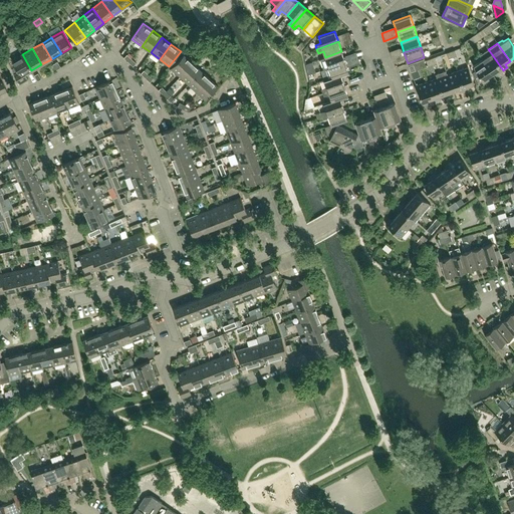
[(503,70),(491,53),(488,49),(480,55),(483,59),(482,59),(492,73),(497,70),(499,73),(503,70)]
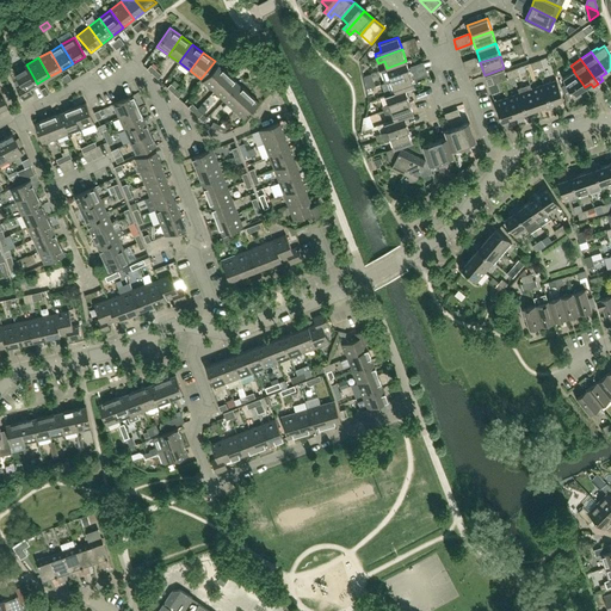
[(411,74),(406,61),(387,68),(389,76),(383,79),(384,82),(411,74)]
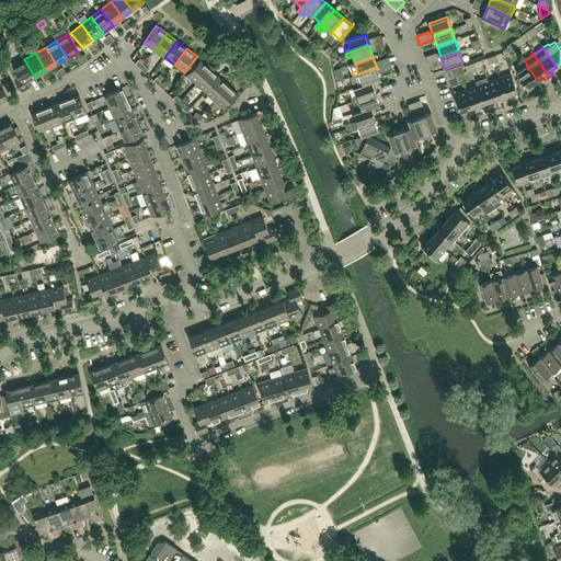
[(34,77),(24,59),(13,66),(20,78),(15,81),(22,92),(31,87),(27,81),(34,77)]
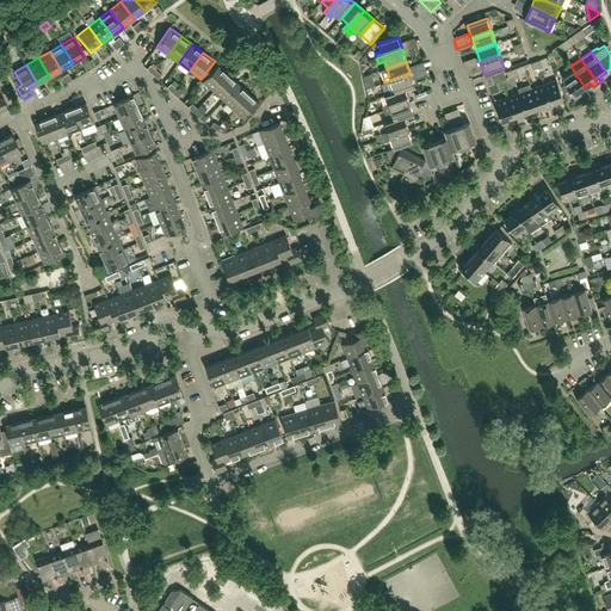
[(214,91),(229,74),(218,65),(203,81),(214,91)]
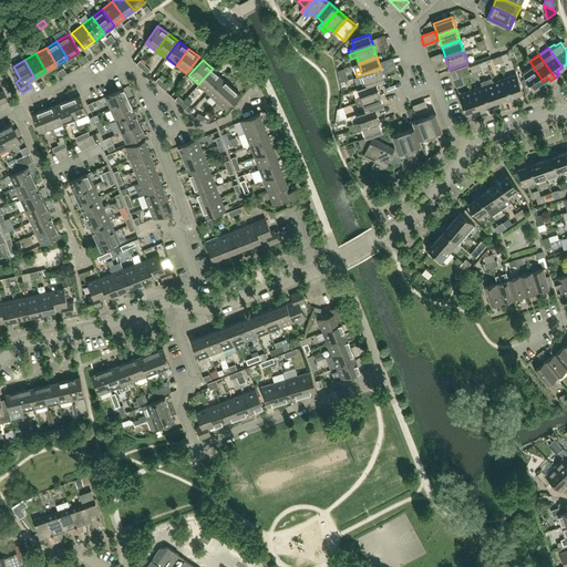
[(543,81),(532,65),(522,73),(524,76),(528,82),(535,91),(539,88),(538,85),(543,81)]
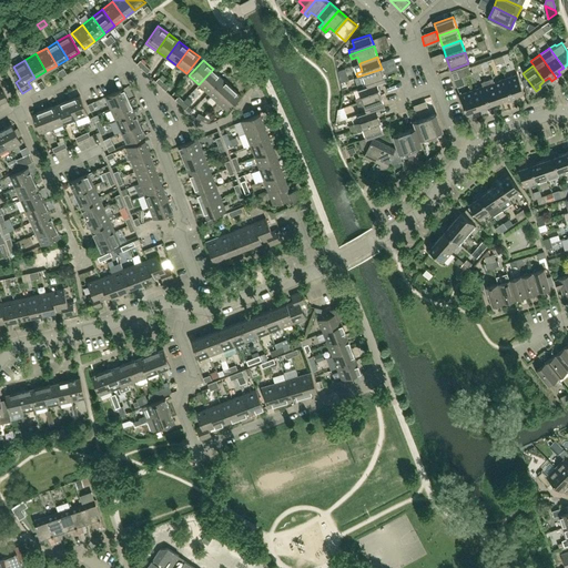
[(208,93),(222,78),(213,69),(199,84),(208,93)]
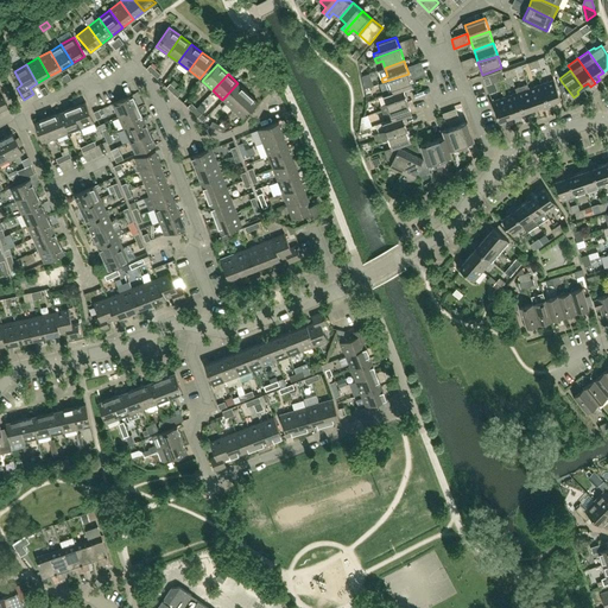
[(413,86),(409,74),(382,82),(385,87),(391,84),(393,92),(393,93),(404,89),(413,86)]
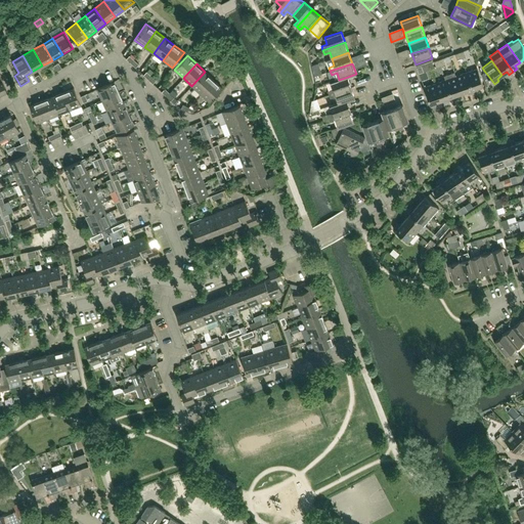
[(483,85),(477,69),(467,73),(473,92),(478,90),(477,87),(483,85)]
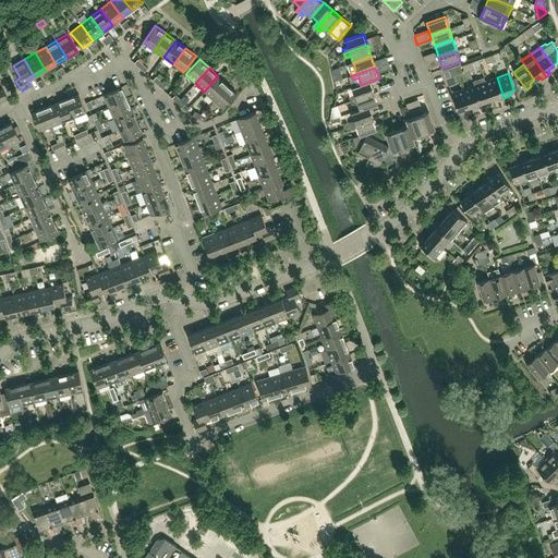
[(450,76),(446,77),(449,86),(456,83),(453,75),(450,76)]
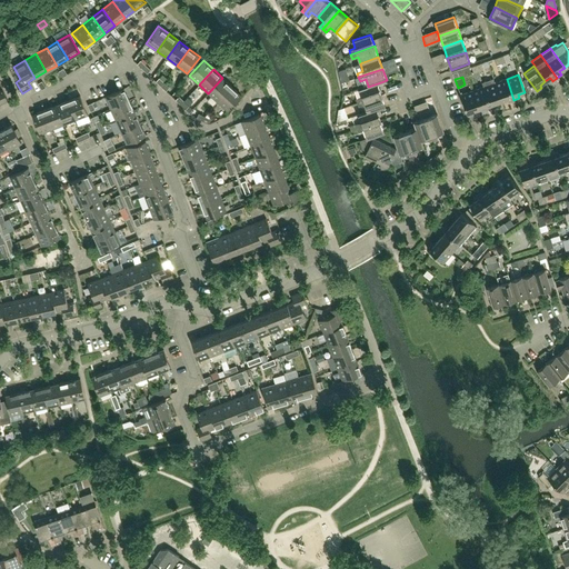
[(218,102),(232,87),(222,78),(208,93),(218,102)]
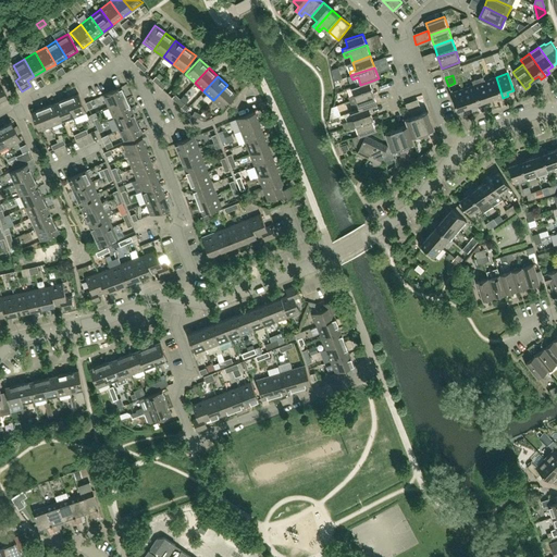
[(491,99),(484,81),(483,76),(472,81),(473,85),(481,106),(486,103),(485,101),(491,99)]
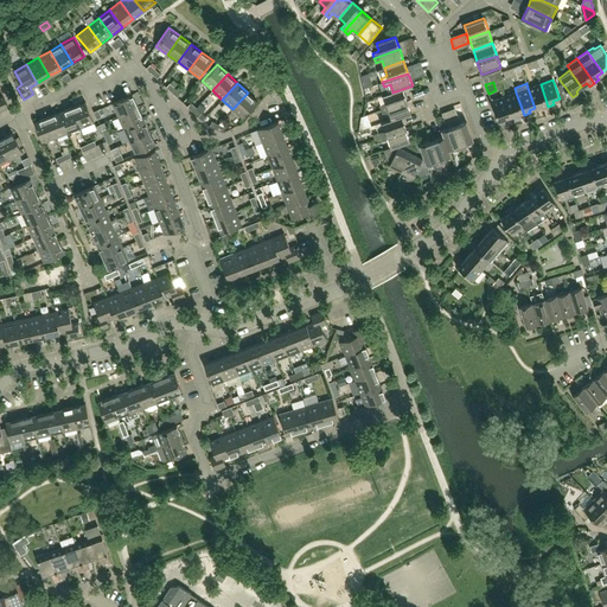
[(548,107),(541,84),(528,88),(535,108),(541,106),(542,109),(548,107)]
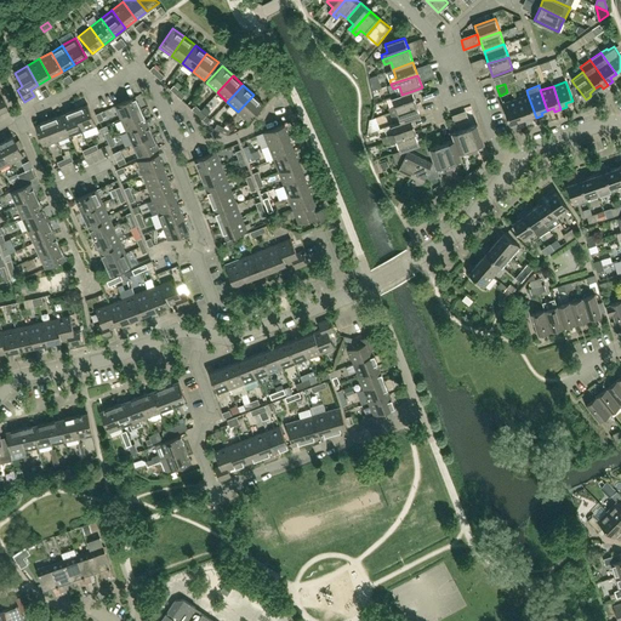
[(184,95),(178,90),(175,93),(181,100),(184,95)]
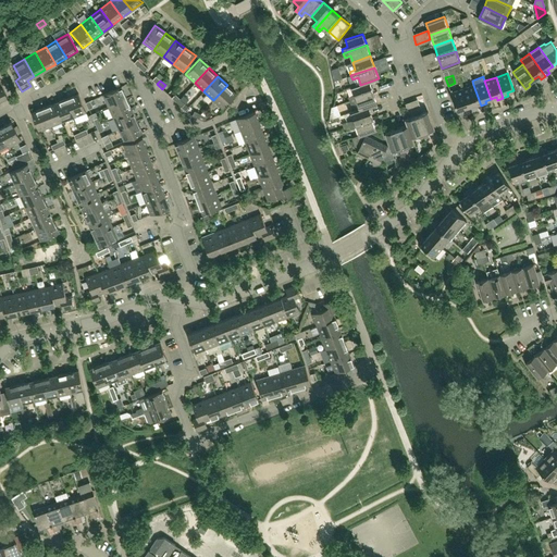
[(373,93),(370,82),(360,85),(360,84),(351,87),(355,95),(348,97),(350,100),(373,93)]
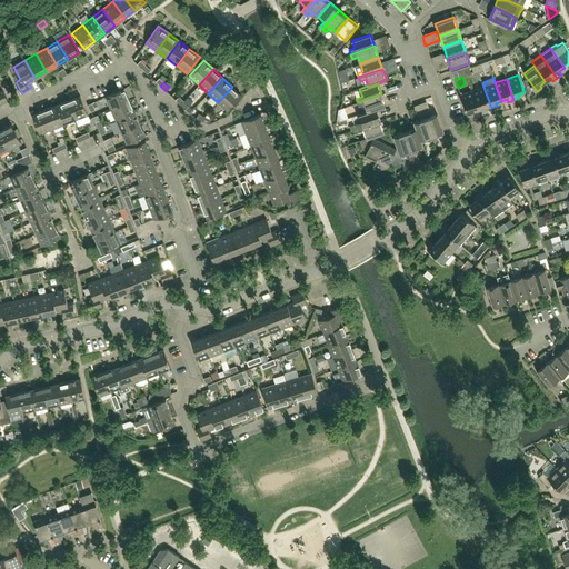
[(227,111),(241,96),(232,87),(218,102),(227,111)]
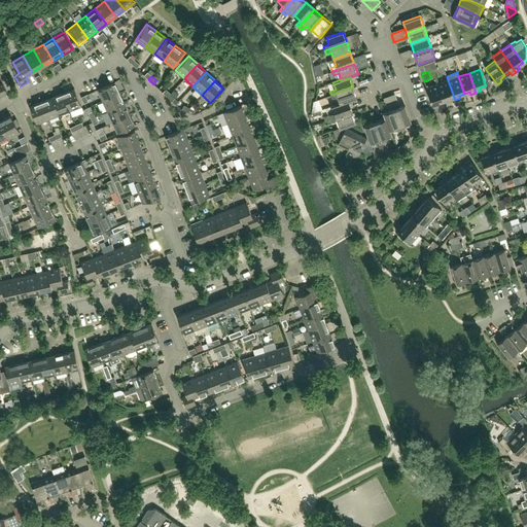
[(455,100),(448,80),(437,83),(444,101),(449,99),(450,102),(455,100)]
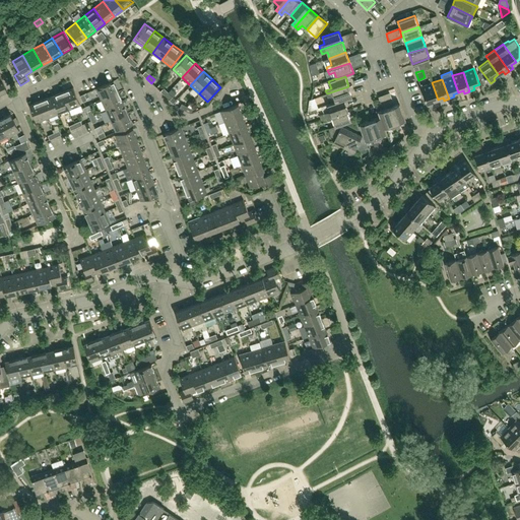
[(118,91),(114,80),(96,88),(101,100),(118,91)]
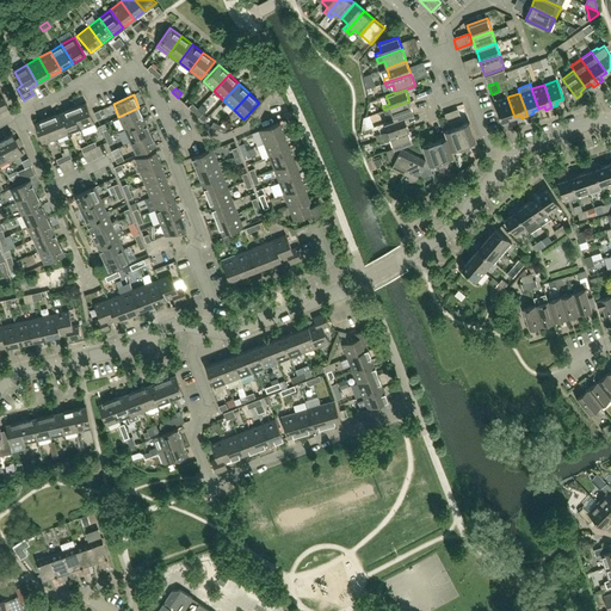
[(514,117),(507,97),(494,102),(503,124),(508,123),(507,119),(514,117)]
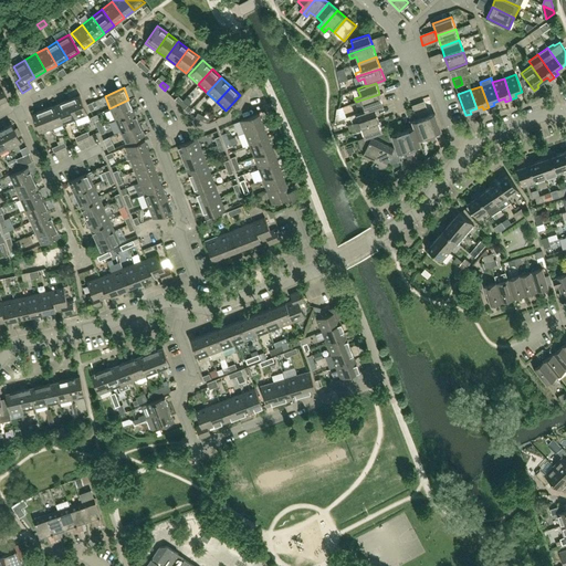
[(384,106),(379,94),(356,102),(357,106),(363,104),(365,111),(365,112),(375,108),(384,106)]
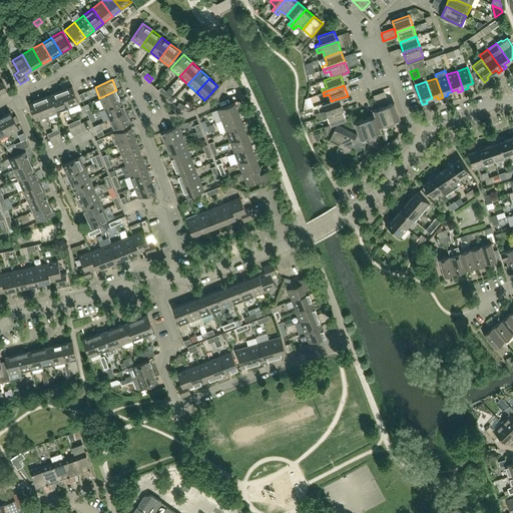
[(79,104),(76,96),(72,86),(61,90),(68,108),(79,104)]
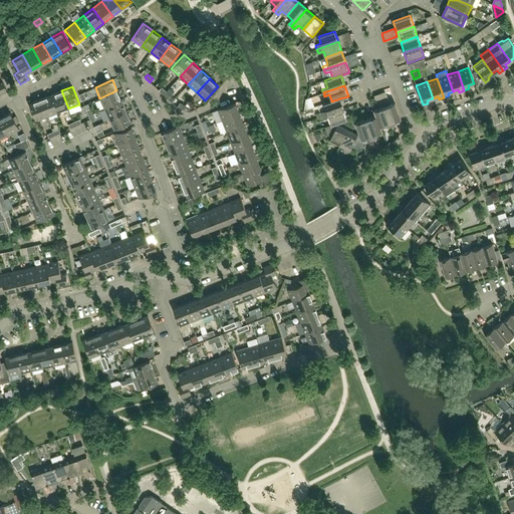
[(68,108),(61,90),(51,95),(58,112),(68,108)]
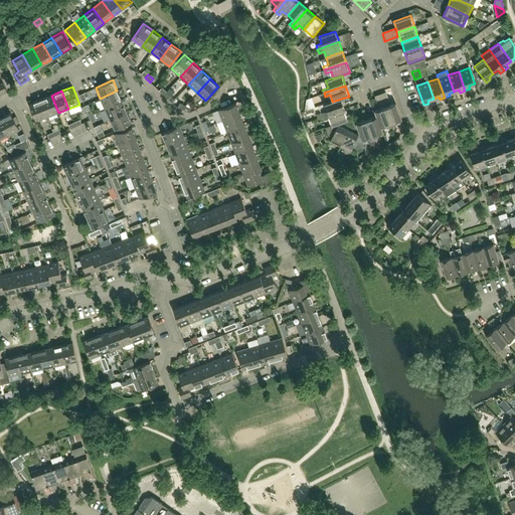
[(122,101),(117,91),(100,99),(105,109),(122,101)]
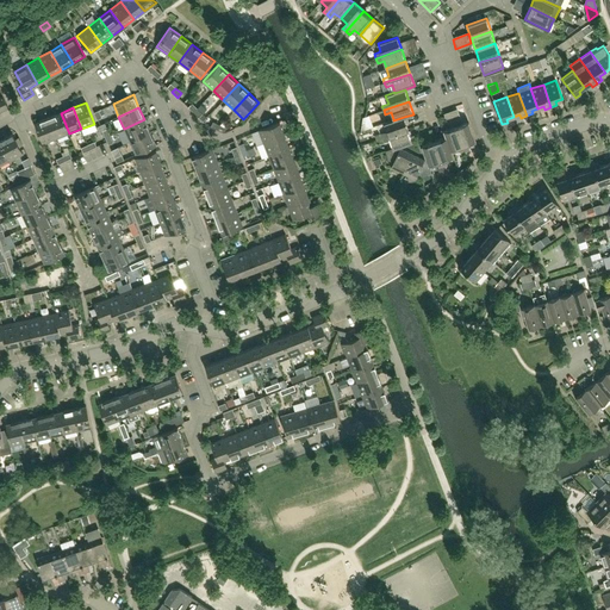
[(69,134),(61,113),(48,118),(56,138),(69,134)]
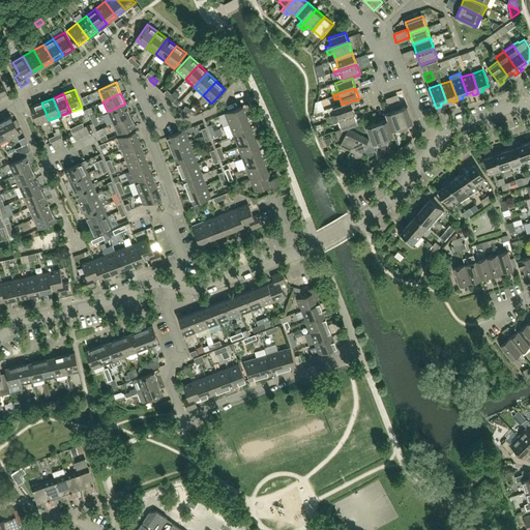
[(329,98),(321,101),(322,107),(331,105),(329,98)]
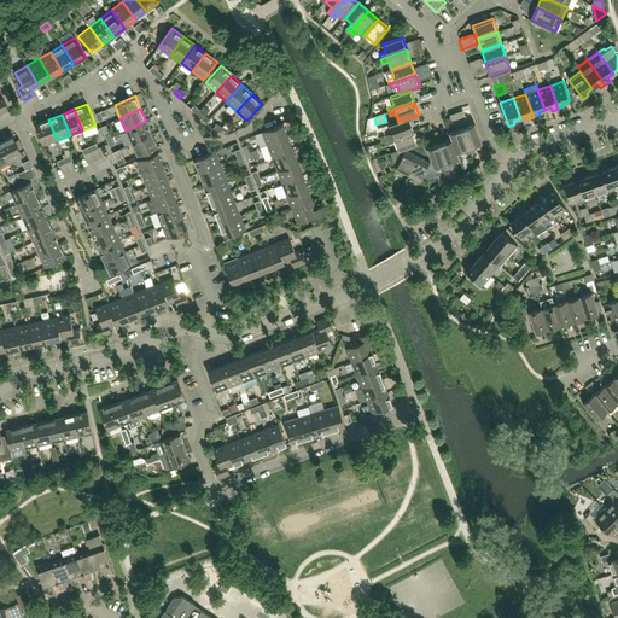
[(413,130),(409,118),(398,122),(398,121),(389,124),(392,133),(386,135),(388,140),(413,130)]
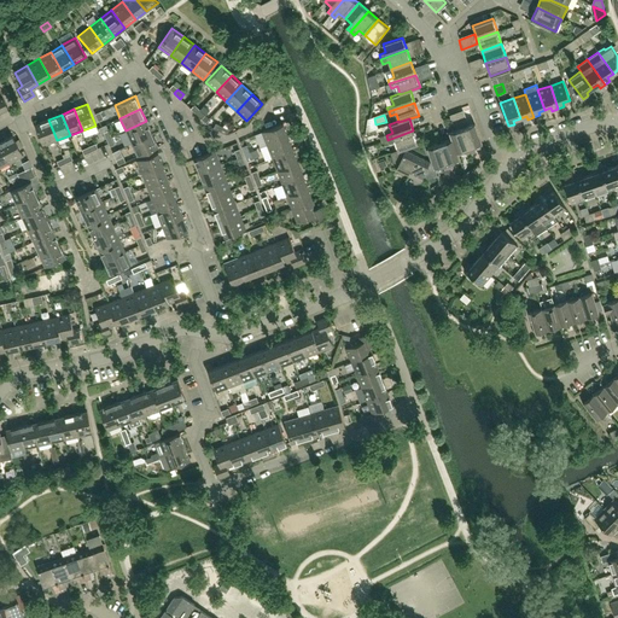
[(57,140),(48,120),(35,124),(44,146),(57,140)]
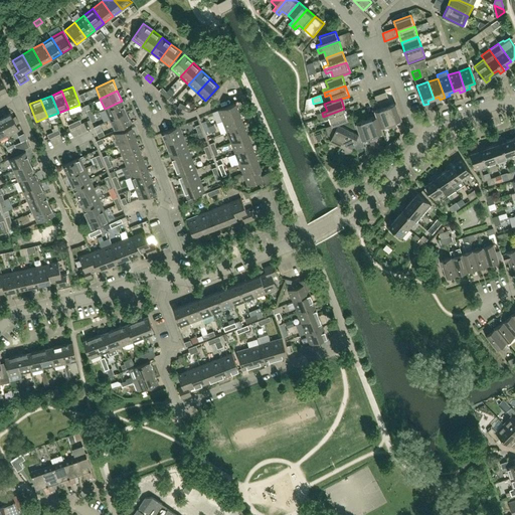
[(305,111),(313,110),(312,100),(304,101),(305,111)]
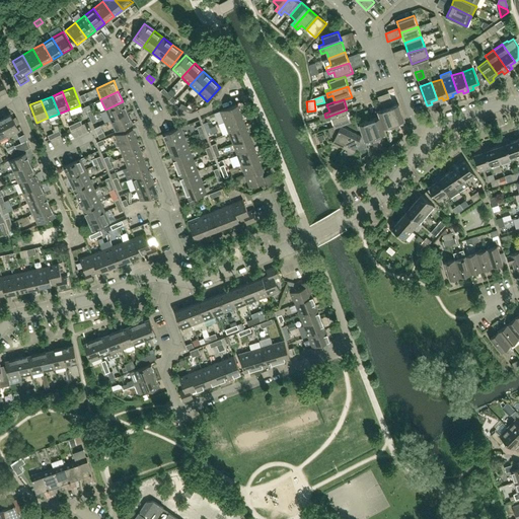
[(128,113),(123,101),(105,109),(110,120),(128,113)]
